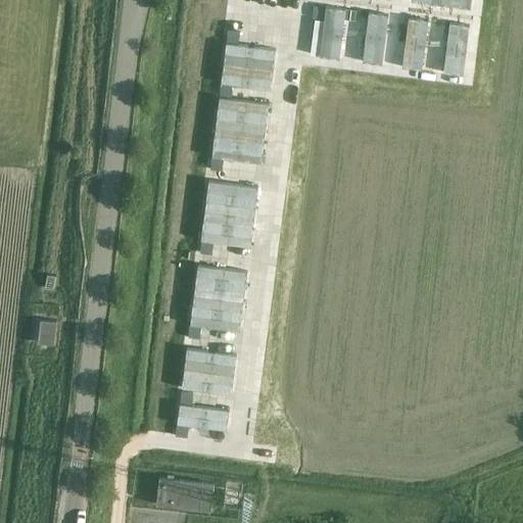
[(326,5),(319,55),(339,57),(345,8),(326,5)]
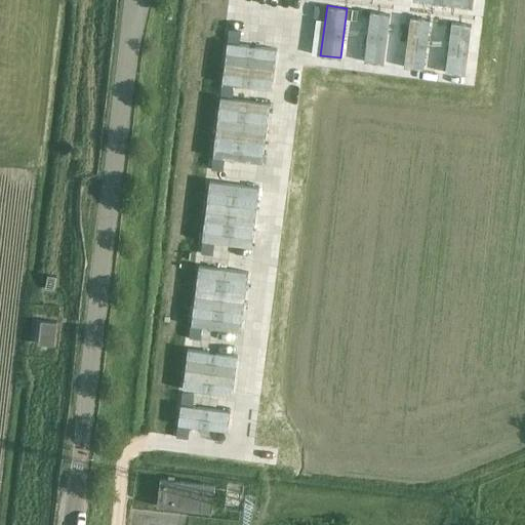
[(369,10),(363,61),(384,64),(390,13),(369,10)]
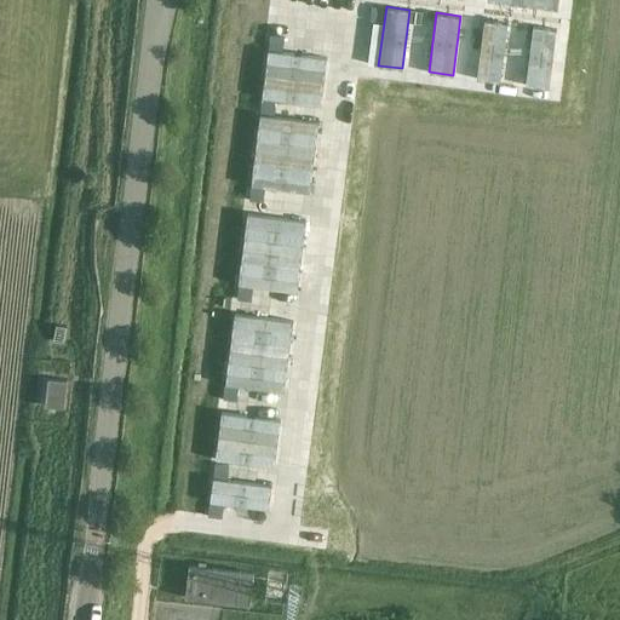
[(483,19),(476,78),(500,81),(507,22),(483,19)]
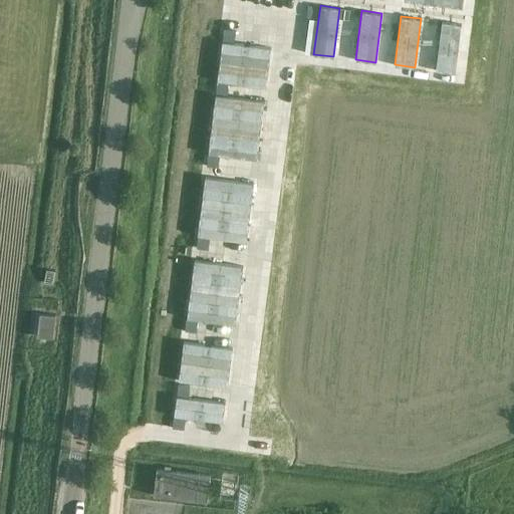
[(442,21),(436,69),(455,72),(461,23),(442,21)]
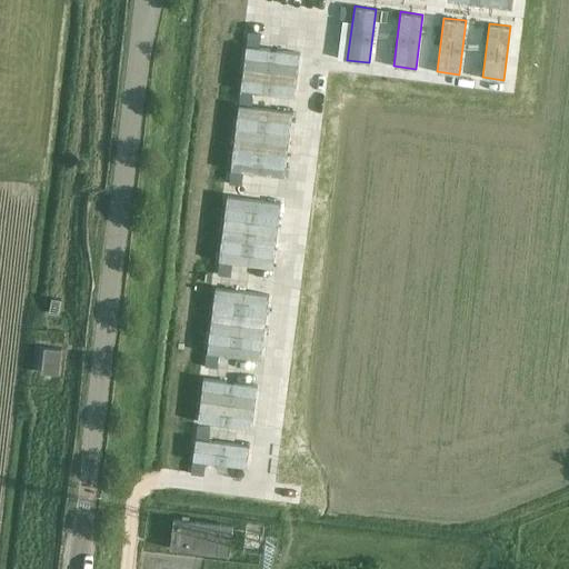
[(246,46),(243,68),(297,75),(300,52),(246,46)]
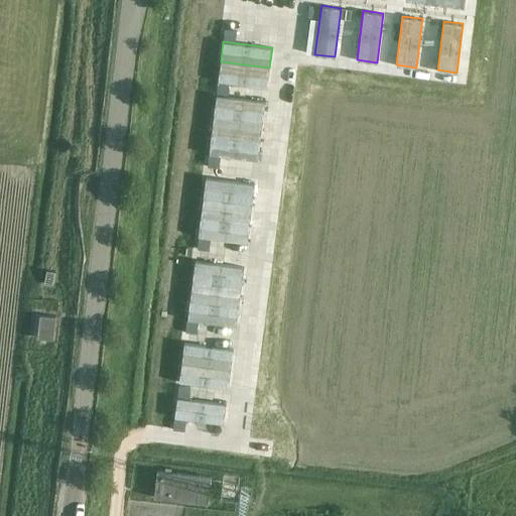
[(221,61),(218,81),(267,87),(269,68),(221,61)]
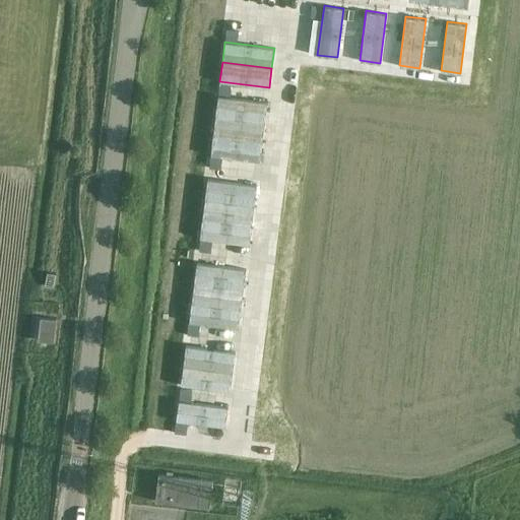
[(217,95),(214,125),(263,131),(267,102),(217,95)]
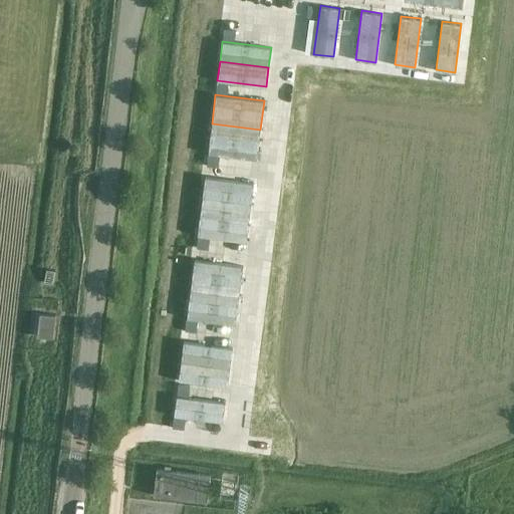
[(212,123),(208,153),(256,160),(260,130),(212,123)]
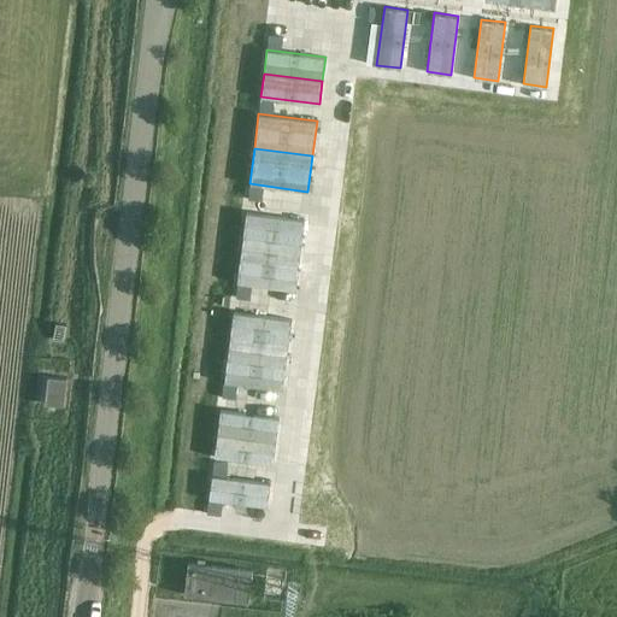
[(246,212),(241,247),(300,254),(304,219),(246,212)]
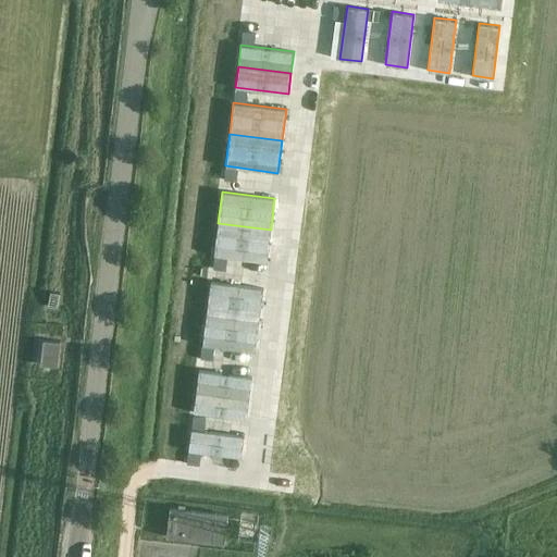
[(218,223),(213,255),(267,262),(271,230),(218,223)]
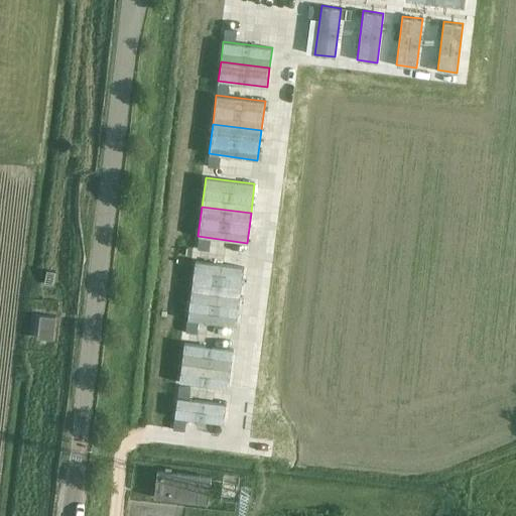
[(195,260),(191,290),(240,296),(244,267),(195,260)]
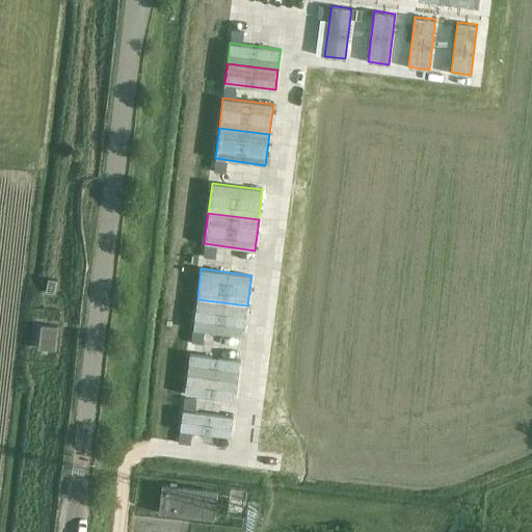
[(197,299),(193,329),(243,336),(247,306),(197,299)]
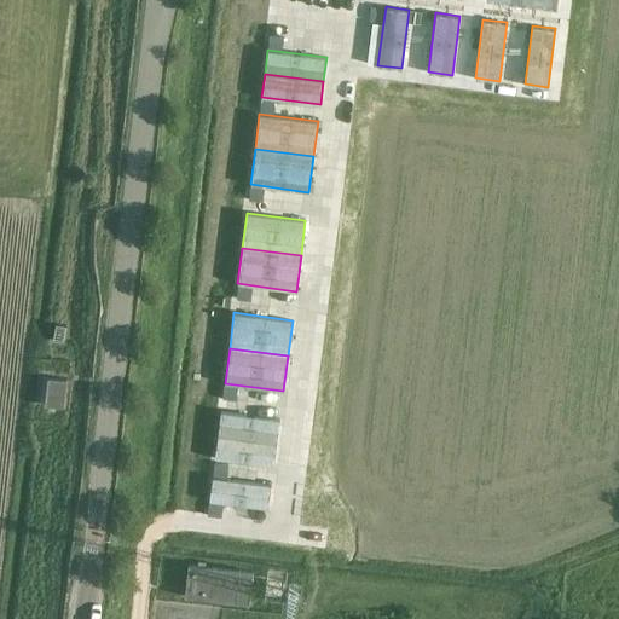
[(63,408),(67,380),(47,377),(45,405),(63,408)]
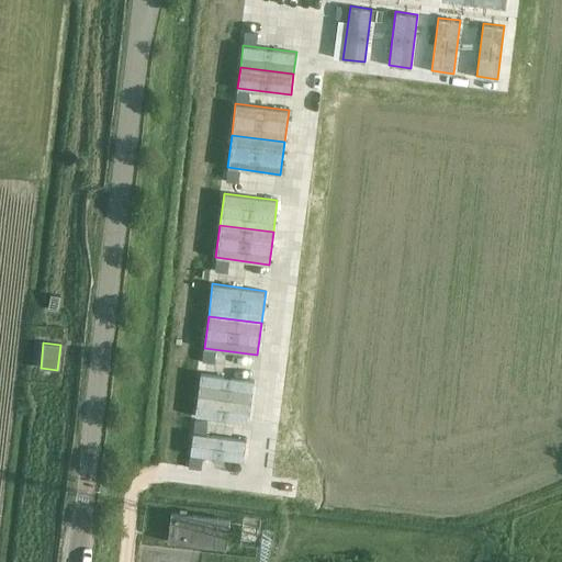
[(201,373),(198,394),(251,402),(254,380),(201,373)]
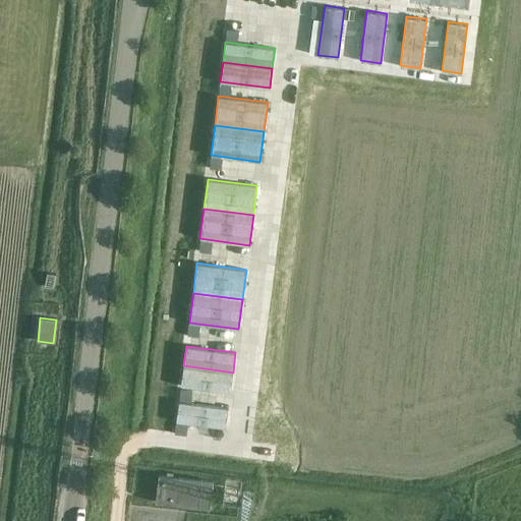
[(183,365),(181,386),(230,392),(233,372),(183,365)]
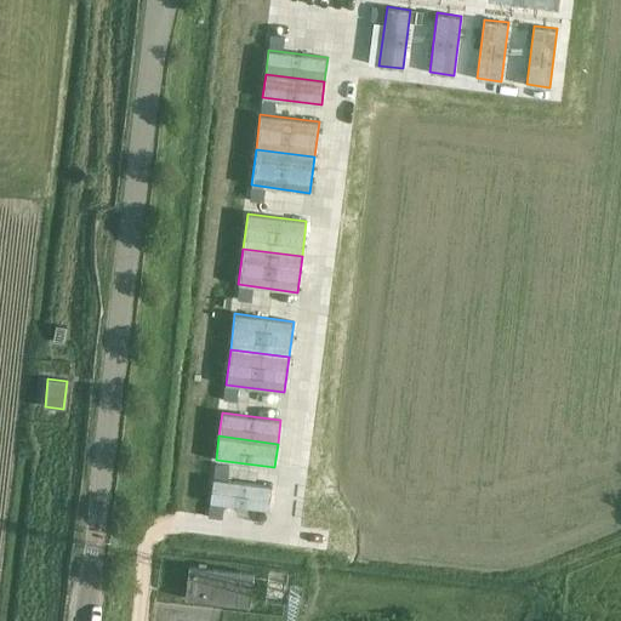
[(214,478),(210,502),(268,510),(272,486),(214,478)]
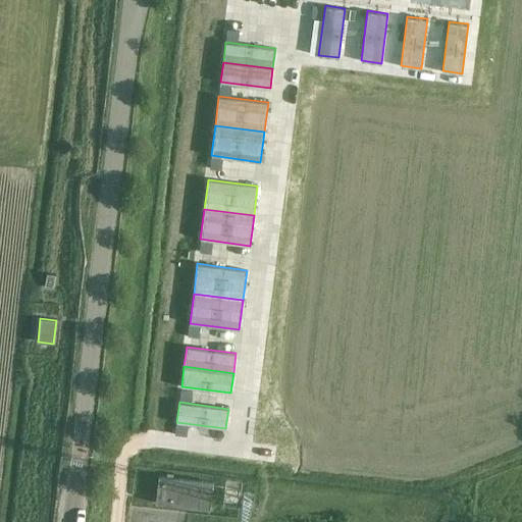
[(165,477),(158,476),(155,503),(207,510),(211,482),(195,480),(171,477),(171,474),(165,473),(165,477)]
